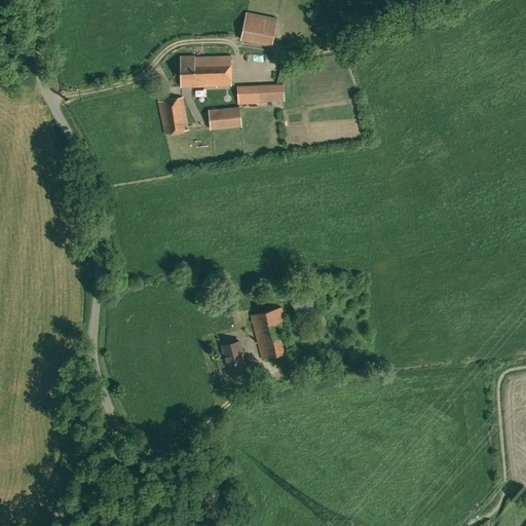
[(247,13),(241,39),(271,45),(276,20),(247,13)]
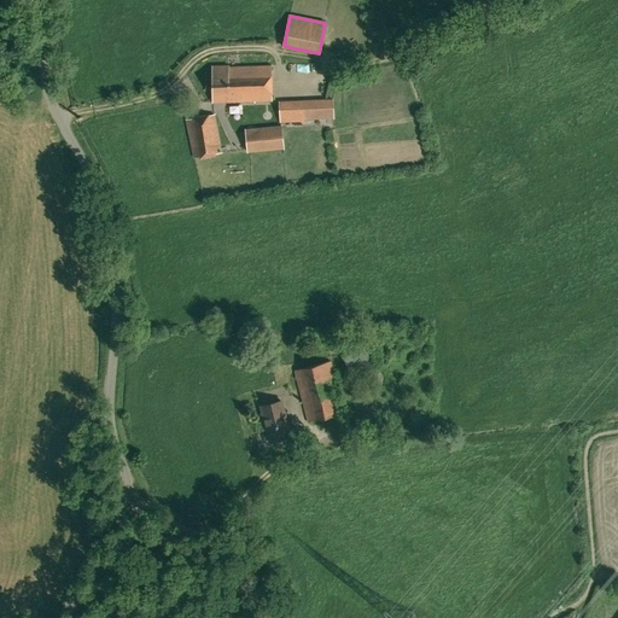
[(213,66),(213,103),(272,100),(272,65),(228,66),(213,66)]
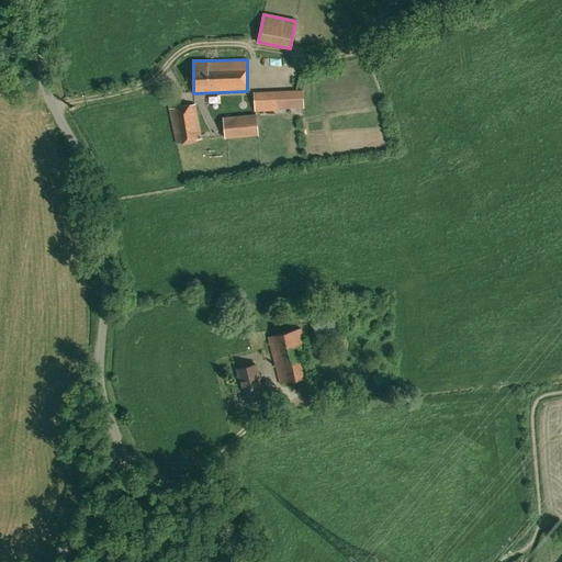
[(255,92),(255,110),(277,109),(277,108),(303,108),(303,91),(255,92)]
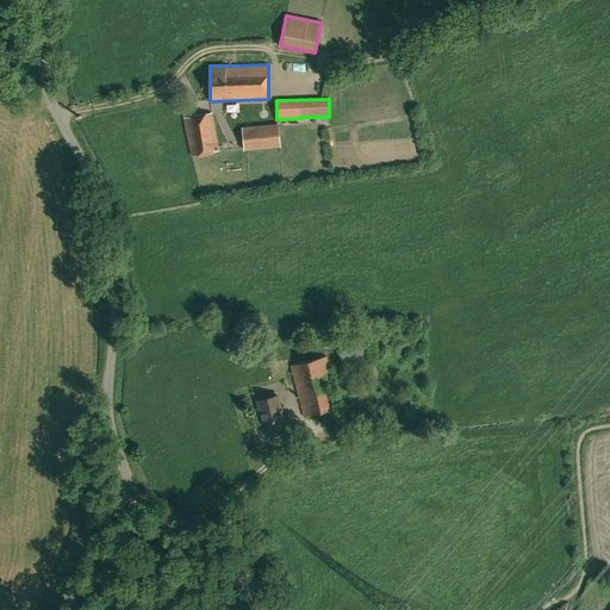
[(185,118),(192,155),(219,150),(212,113),(185,118)]
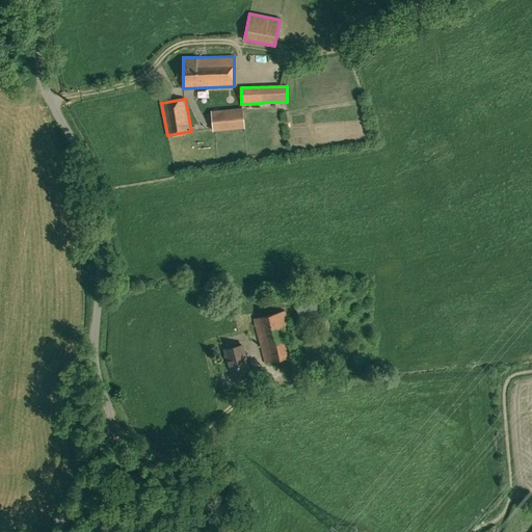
[(244,127),(243,108),(212,111),(213,130),(244,127)]
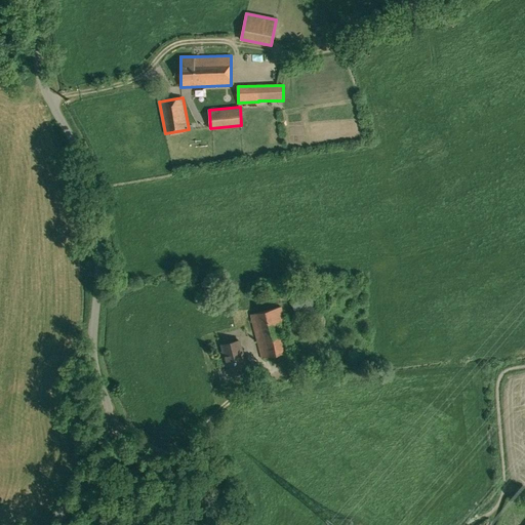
[(251,314),(261,358),(290,350),(286,329),(287,329),(281,307),(251,314)]
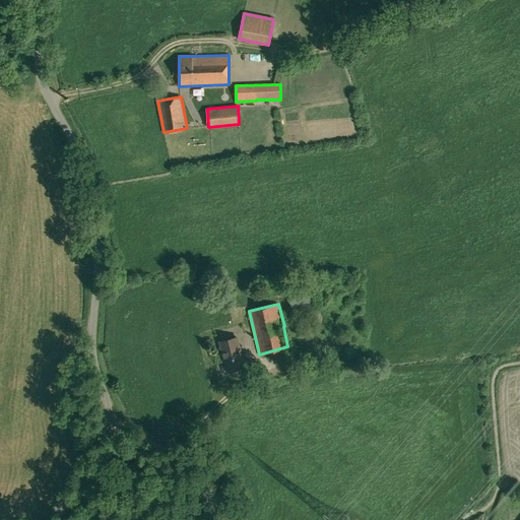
[(219,341),(226,371),(244,367),(237,337),(219,341)]
